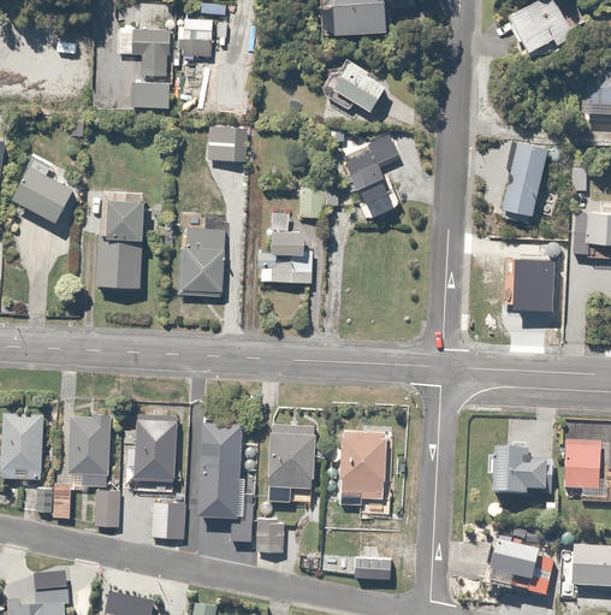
[(320,0),(322,29),(336,29),(336,33),(387,31),(387,6),(415,6),(414,0),(320,0)]
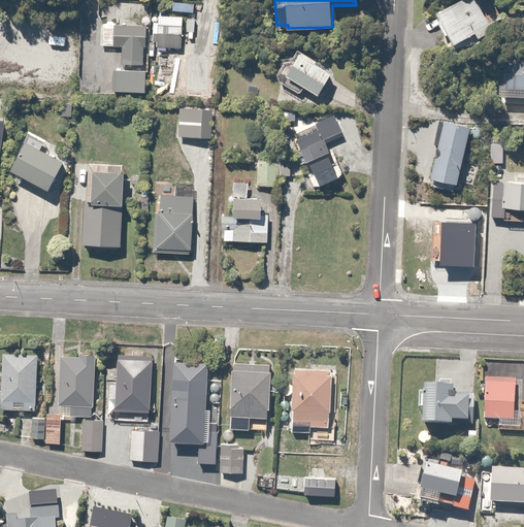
[(445,2),(427,14),(452,50),(477,33),(481,39),(493,31),(487,21),(497,13),(487,0),(454,0),(457,4),(450,9),(445,2)]
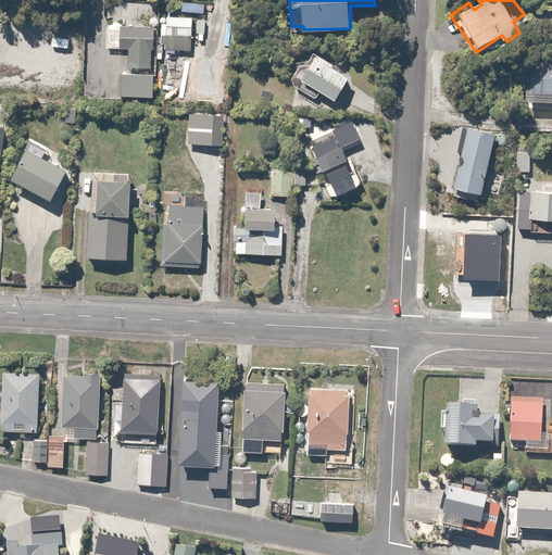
[(165,21),(157,21),(157,42),(164,42),(164,50),(188,50),(188,15),(165,15),(165,21)]
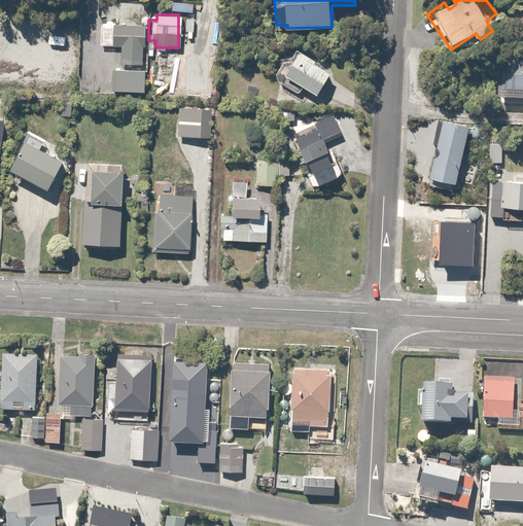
[(142,23),(112,23),(112,45),(118,45),(118,64),(140,65),(140,47),(141,47),(142,23)]
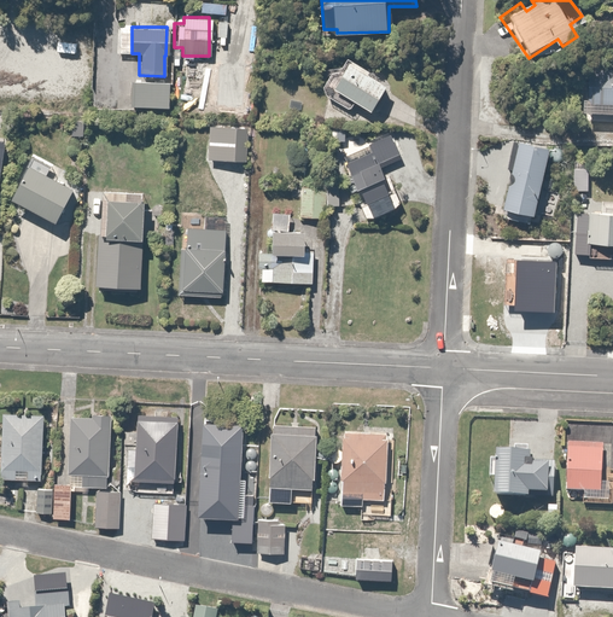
[(331,70),(317,89),(346,110),(354,99),(371,110),(387,87),(346,58),(336,74),(331,70)]
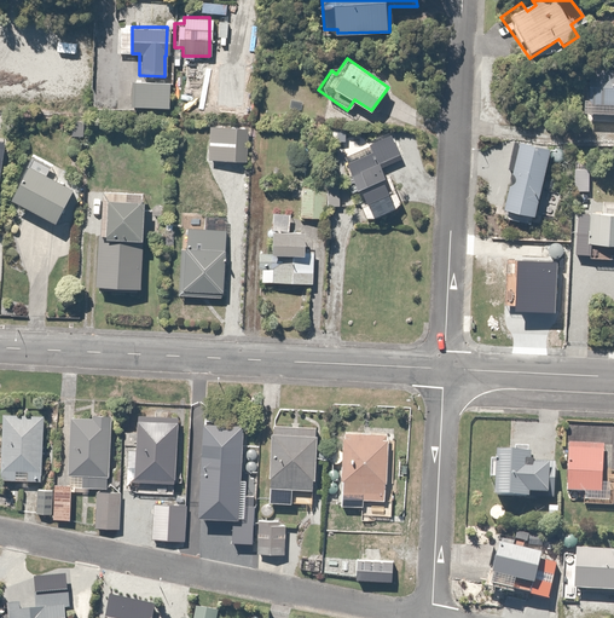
[(613,67),(588,67),(585,113),(613,113),(613,67)]
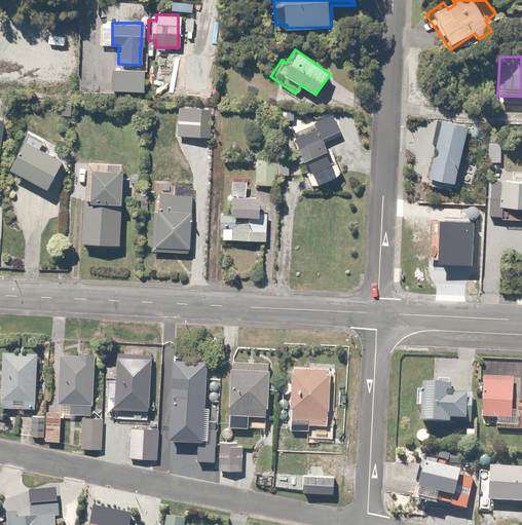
[(87,63),(75,63),(75,89),(87,89),(87,63)]
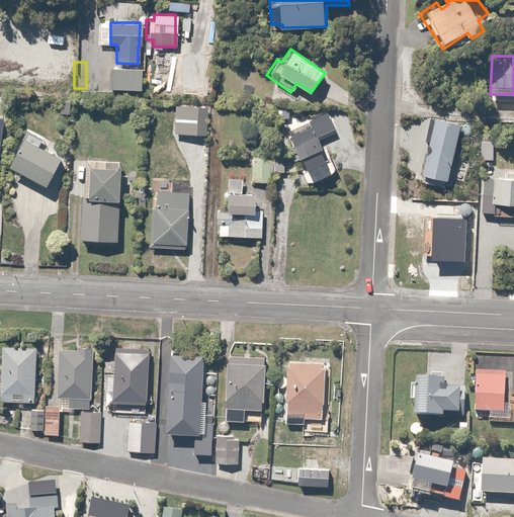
[(142,69),(111,68),(111,90),(142,91),(142,69)]
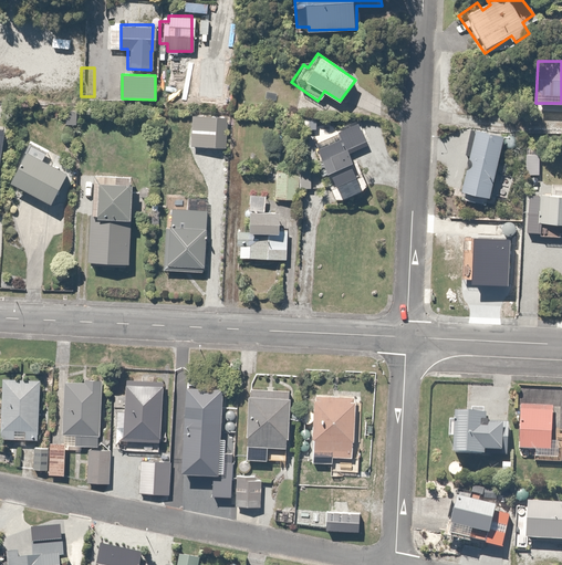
[(226,116),(191,115),(190,146),(225,147),(226,116)]
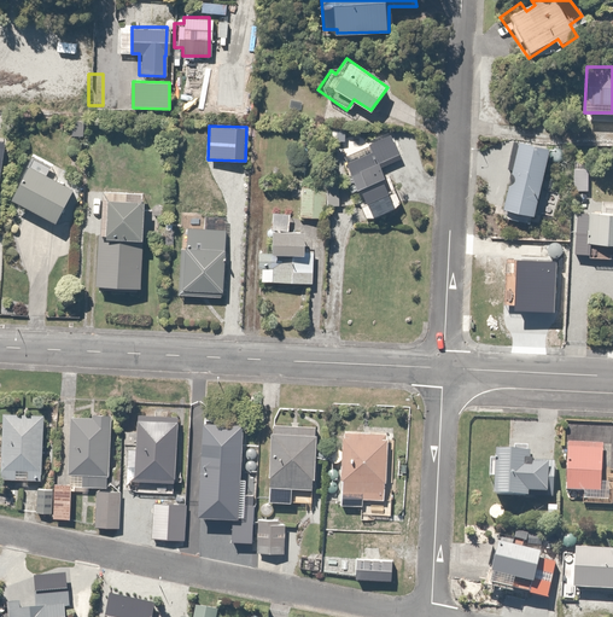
[(349,159),(371,205),(396,195),(383,164),(400,157),(390,134),(367,145),(369,151),(349,159)]
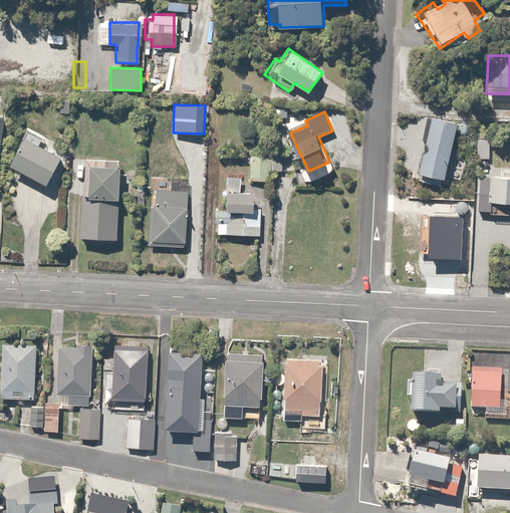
[(459,121),(433,117),(421,182),(442,186),(444,178),(449,179),(459,121)]
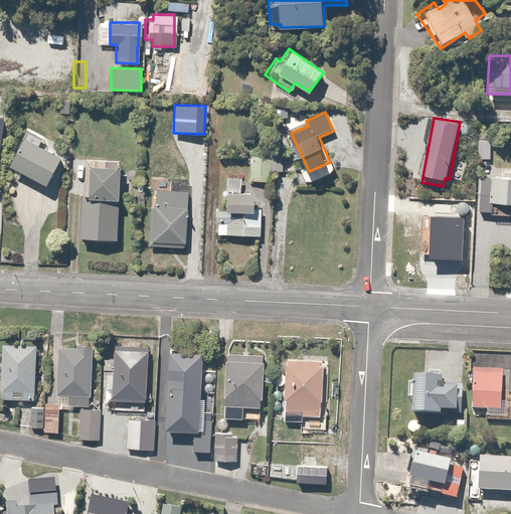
[(27,138),(20,155),(14,167),(51,184),(65,156),(27,138)]
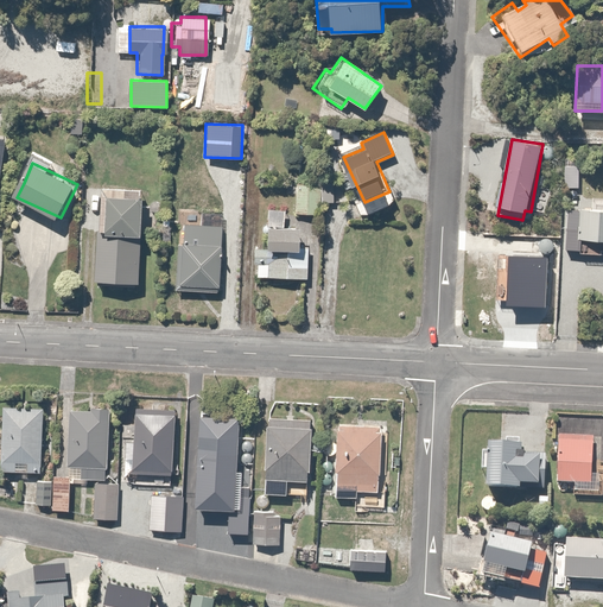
[(145,190),(102,188),(101,232),(99,232),(96,284),(139,285),(141,235),(143,235),(145,190)]
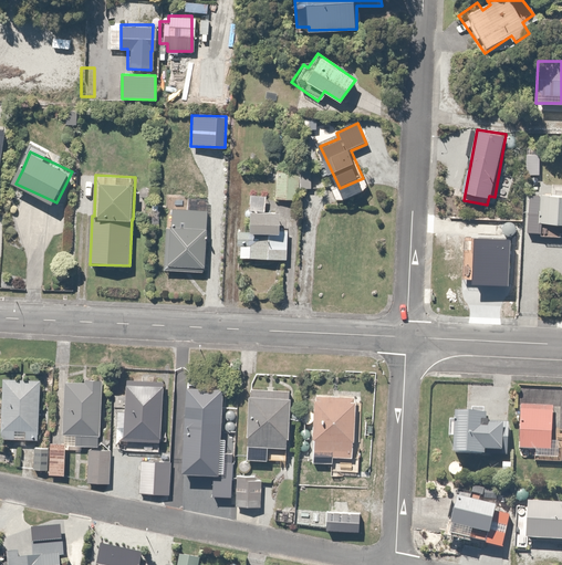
[(266,195),(246,194),(243,228),(239,228),(238,258),(287,260),(288,229),(284,229),(285,215),(264,213),(266,195)]
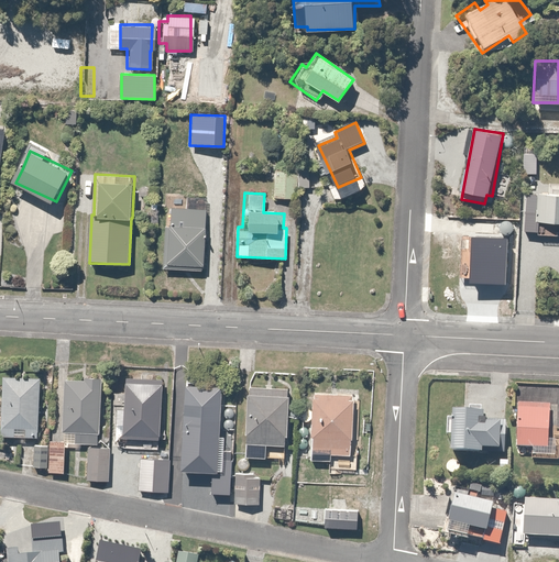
[(558,194),(523,194),(522,218),(536,218),(536,223),(558,223),(558,194)]
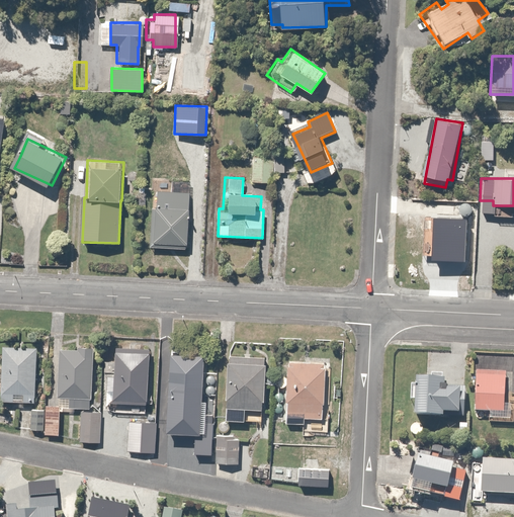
[(187,181),(150,181),(151,248),(188,248),(187,181)]
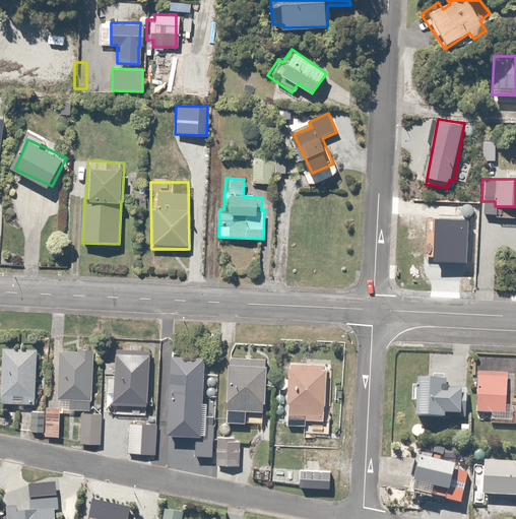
[(430,219),(428,260),(463,262),(465,221),(430,219)]
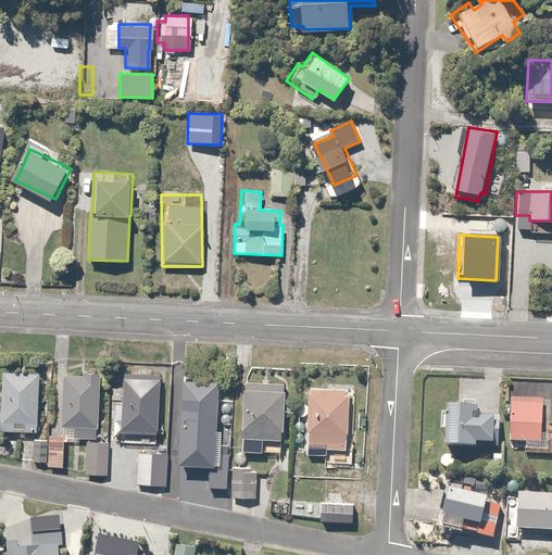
[(38,373),(2,371),(0,429),(36,430),(38,373)]
